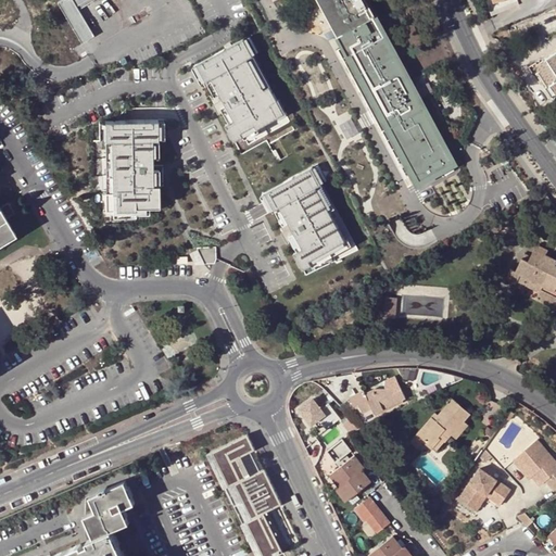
[(93,0),(61,0),(57,2),(81,43),(93,36),(76,7),(87,0),(91,0),(93,1),(93,0)]
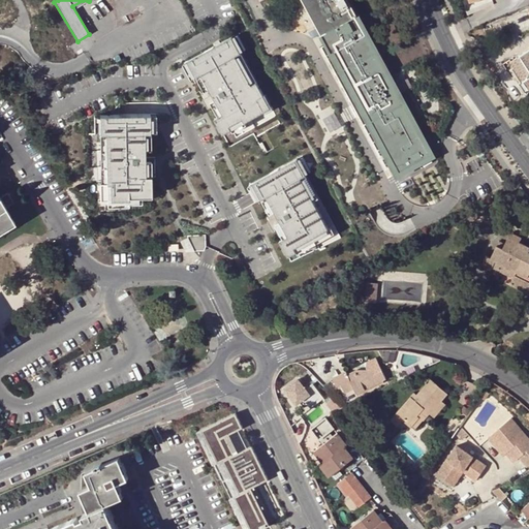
[(300,0),(331,54),(366,34),(346,0),(300,0)]
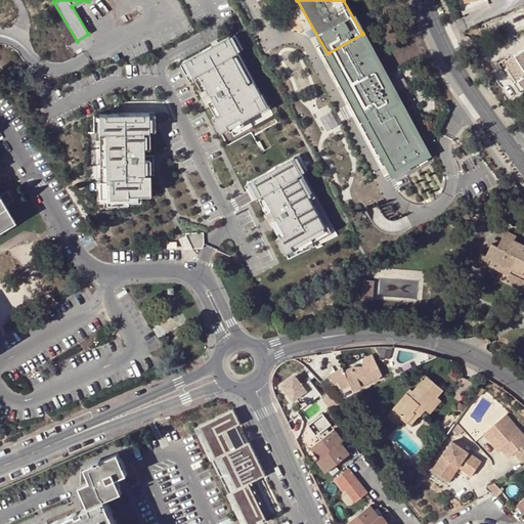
[(386,77),(362,34),(328,53),(326,53),(337,71),(333,74),(360,124),(368,120),(396,171),(428,154),(395,94),(386,77)]
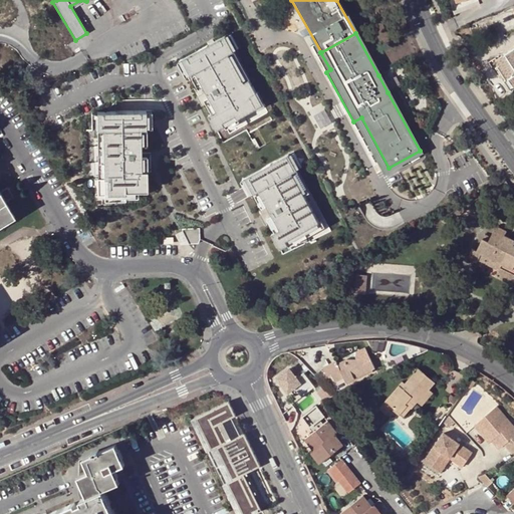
[(215,132),(224,126),(222,123),(235,116),(236,119),(242,116),(256,109),(249,96),(255,93),(248,80),(243,82),(228,55),(233,52),(224,37),(181,59),(190,75),(195,73),(202,87),(197,90),(200,94),(205,92),(215,111),(210,113),(207,116),(215,132)]
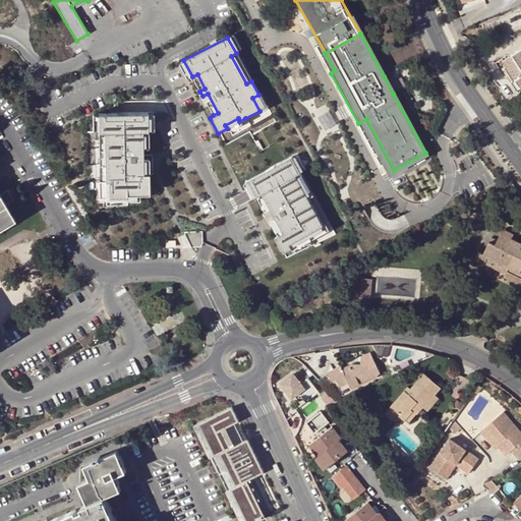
[(520,50),(504,61),(516,80),(511,82),(517,92),(520,88),(520,50)]
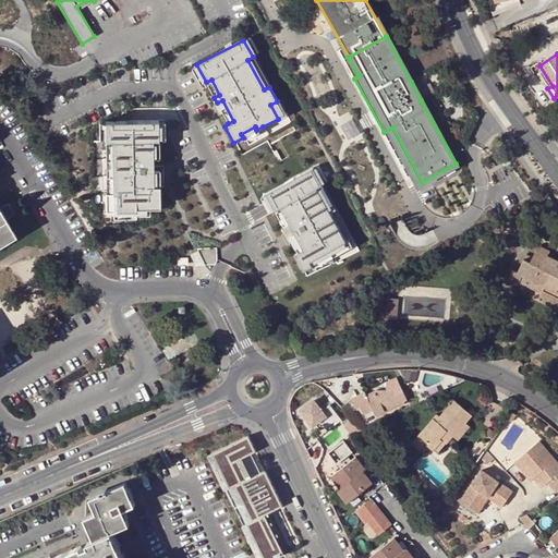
[(253,57),(247,60),(264,89),(269,87),(253,57)]
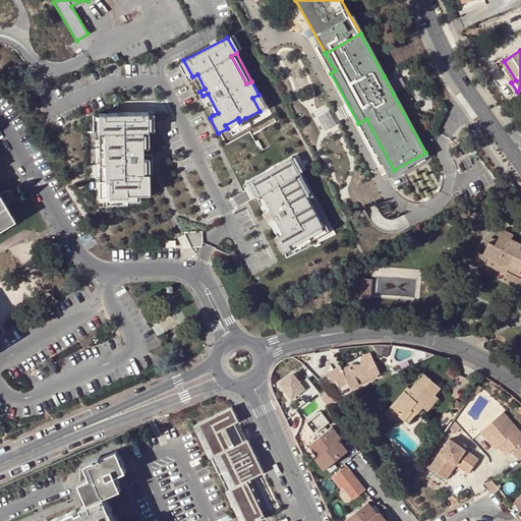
[(384,76),(393,94),(403,88),(394,70),(384,76)]
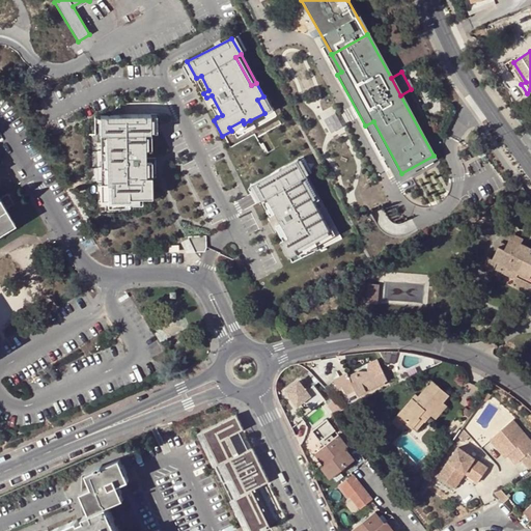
[(201,76),(196,78),(203,93),(208,90),(201,76)]
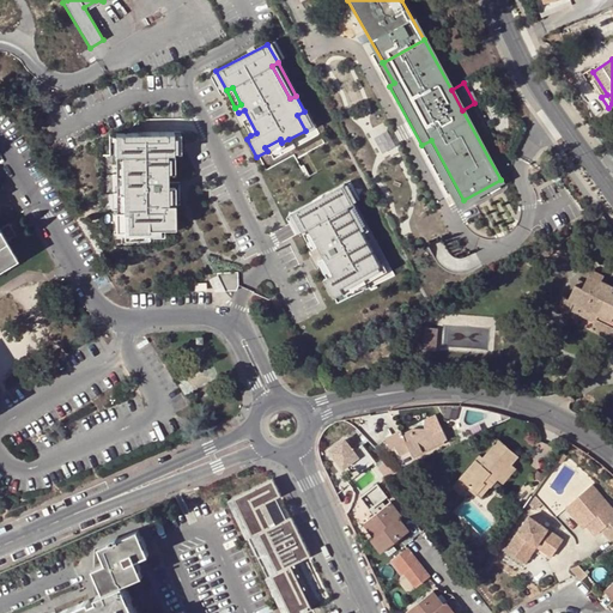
[(238,113),(234,116),(240,127),(244,123),(250,135),(256,133),(244,110),(238,113)]
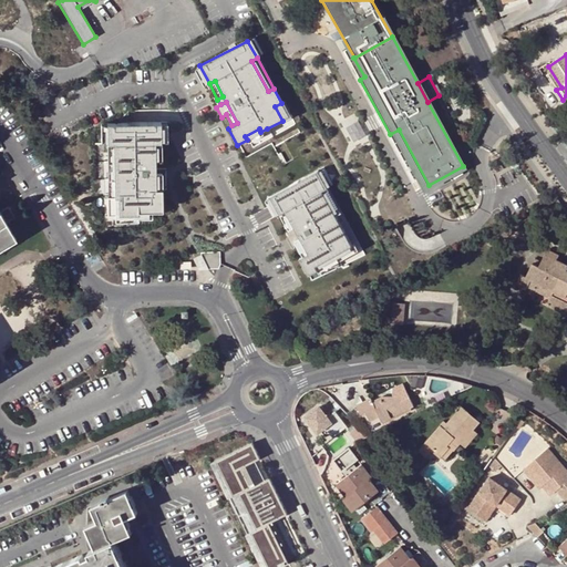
[(281,103),(275,106),(282,121),(282,122),(291,117),(282,102),(281,103)]
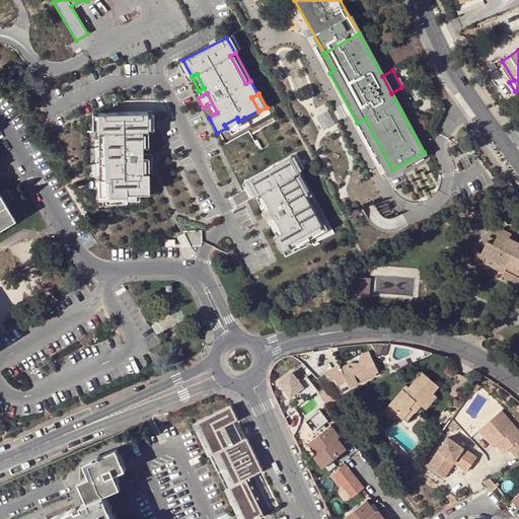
[(115,116),(96,116),(97,134),(102,134),(103,182),(97,182),(97,200),(125,199),(125,196),(148,196),(147,175),(142,175),(142,165),(147,165),(150,165),(150,156),(141,156),(141,134),(146,133),(146,115),(115,116)]
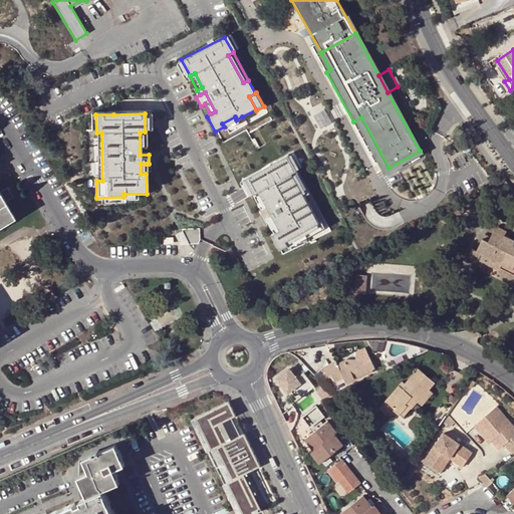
[(235,116),(222,123),(224,126),(225,130),(243,119),(242,116),(236,119),(235,116)]
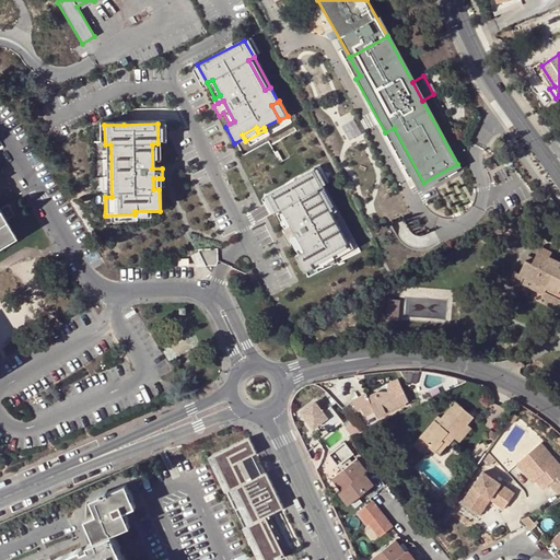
[(314,168),(267,195),(273,207),(276,212),(281,209),(290,224),(293,230),(304,251),(299,254),(295,256),(304,272),(313,267),(314,267),(312,263),(348,244),(347,243),(331,213),(317,189),(323,186),(314,168)]
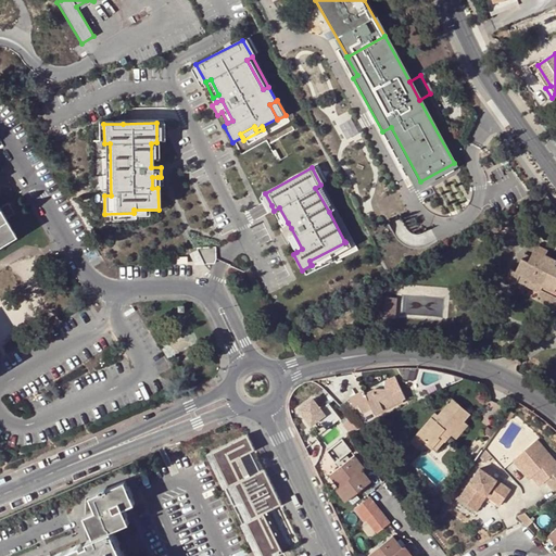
[(335,209),(320,185),(315,188),(329,212),(335,209)]
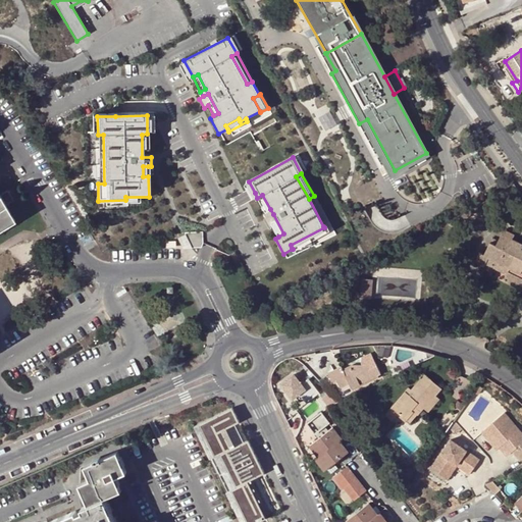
[(0,228),(13,221),(5,207),(13,202),(7,192),(0,195),(0,228)]
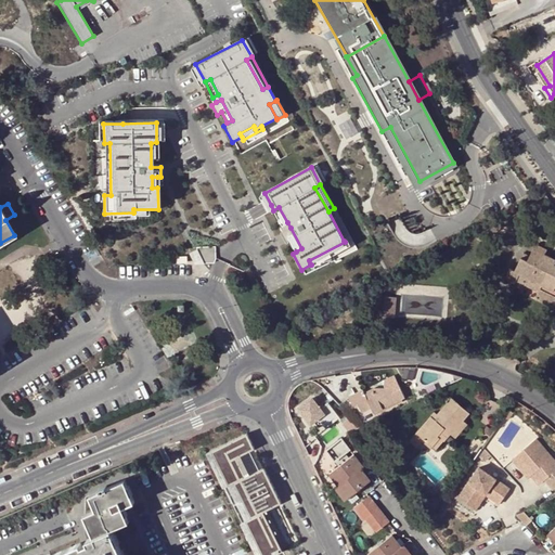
[(287,222),(279,207),(273,210),(282,226),(287,222)]
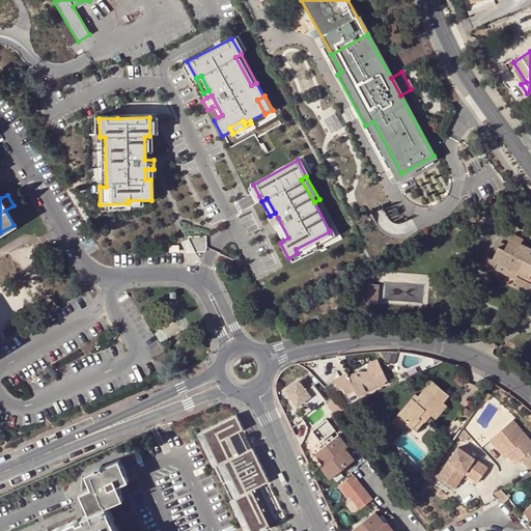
[(283,241),(288,238),(278,218),(268,223),(273,232),(278,230),(283,241)]
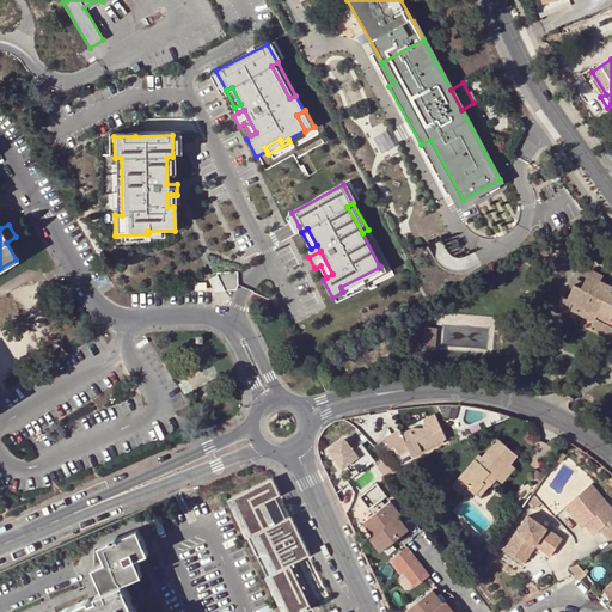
[(341,287),(343,292),(342,292),(343,294),(386,271),(383,264),(379,265),(380,267),(341,287)]
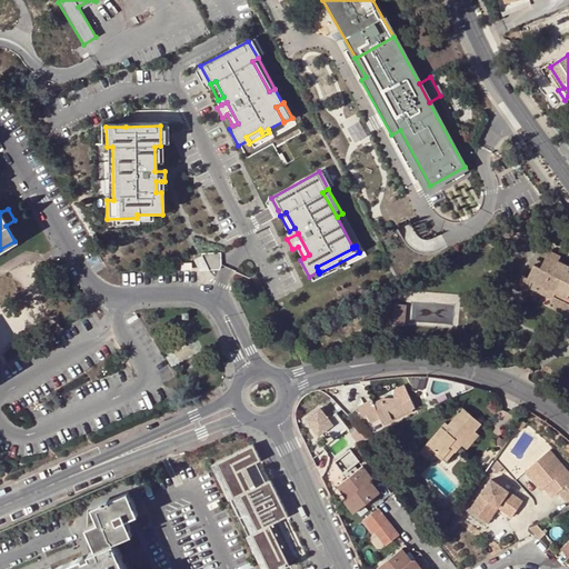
[(548,306),(568,316),(568,315),(568,270),(568,268),(568,266),(558,261),(560,256),(548,250),(539,268),(532,265),(526,277),(522,275),(517,285),(528,290),(529,288),(532,281),(555,292),(551,299),(548,306)]
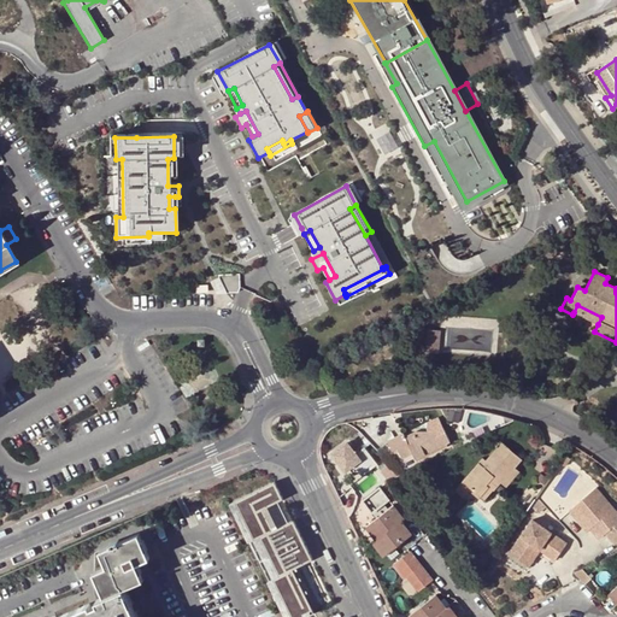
[(239,275),(218,276),(218,281),(225,295),(239,294),(240,289),(239,275)]
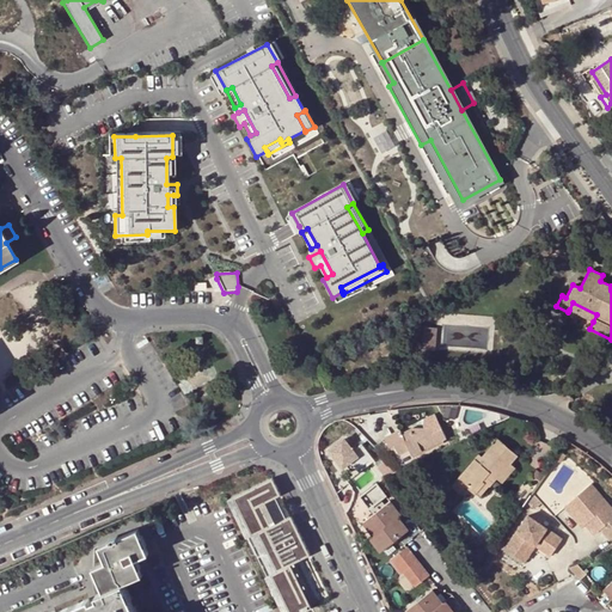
[(216,279),(216,274),(212,277),(207,280),(214,292),(219,292),(224,293),(216,279)]
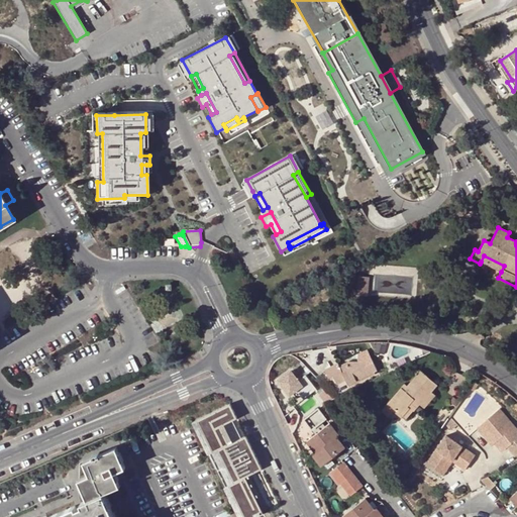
[(504,266),(484,255),(481,262),(501,272),(504,266)]
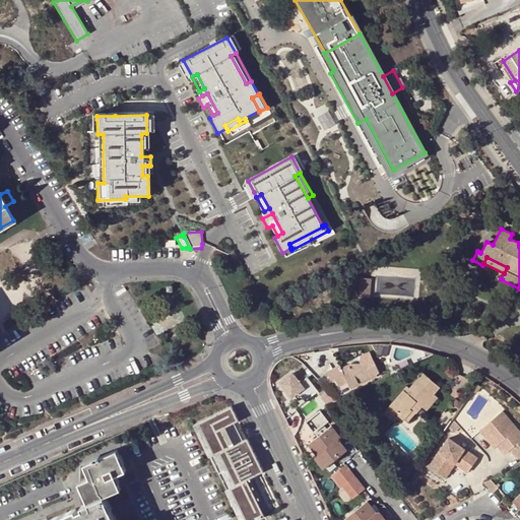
[(331,379),(335,377),(340,386),(348,382),(349,386),(372,375),(371,367),(368,369),(365,364),(348,364),(341,368),(339,366),(327,372),(331,379)]
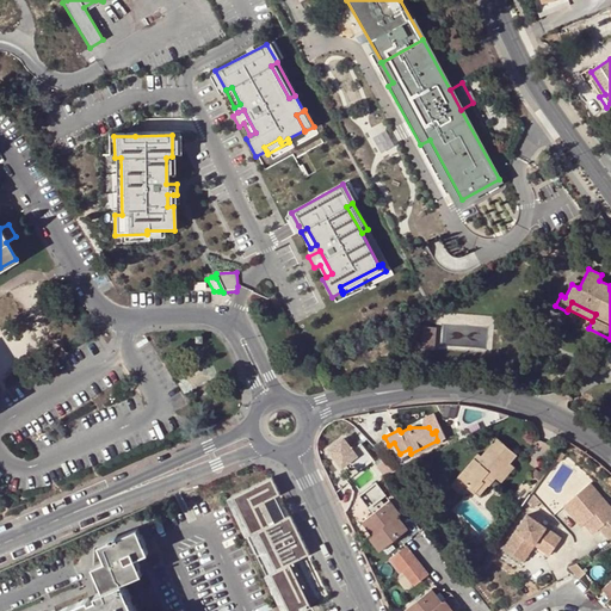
[(497,479),(510,463),(517,455),(497,438),(481,456),(477,454),(458,474),(476,489),(477,491),(485,483),(482,480),(489,473),(497,479)]
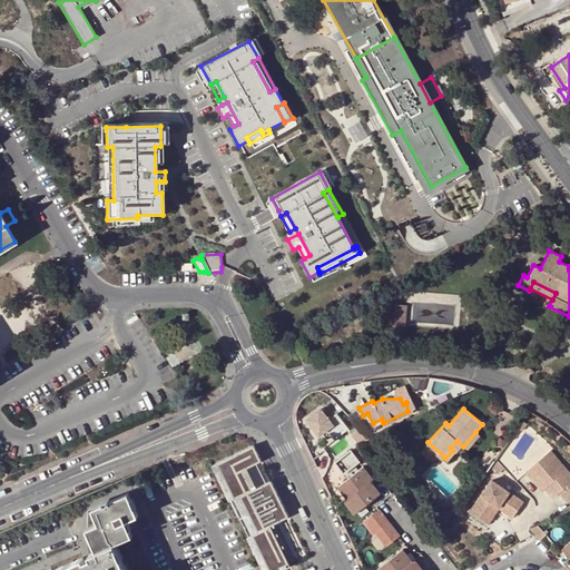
[(321,410),(307,420),(320,435),(327,430),(333,438),(342,431),(344,433),(347,431),(336,415),(328,421),(321,410)]
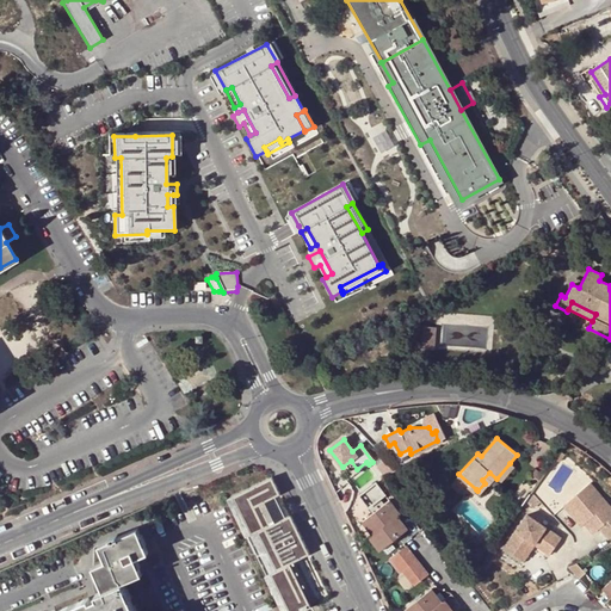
[(560,451),(555,460),(560,462),(565,455),(560,451)]
